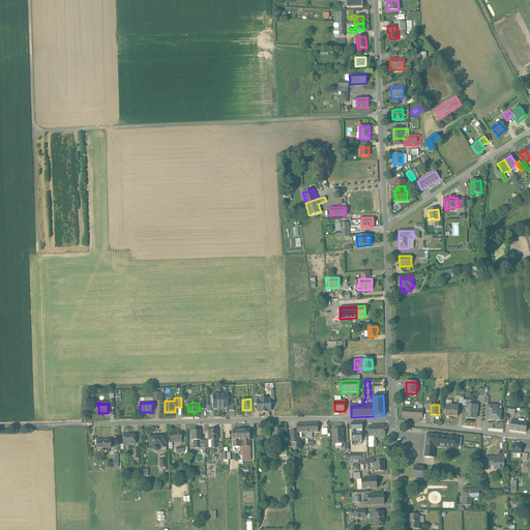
[(470,405),(466,405),(466,418),(476,418),(476,411),(477,411),(477,406),(470,405)]
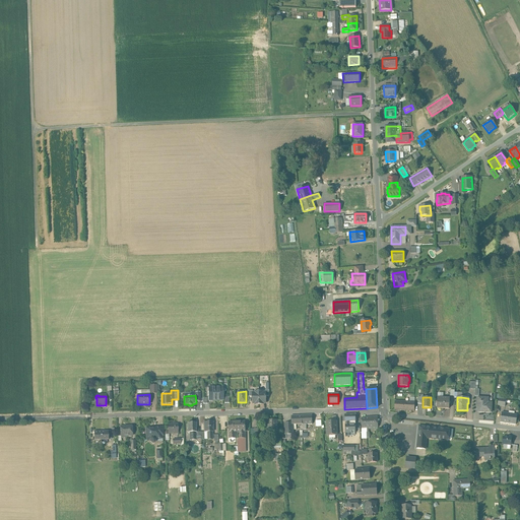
[(488,398),(478,397),(477,411),(491,412),(492,407),(488,406),(488,398)]
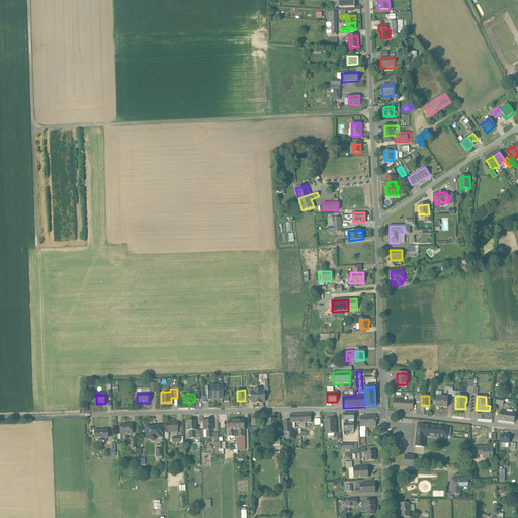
[(448,397),(436,397),(435,406),(447,407),(448,397)]
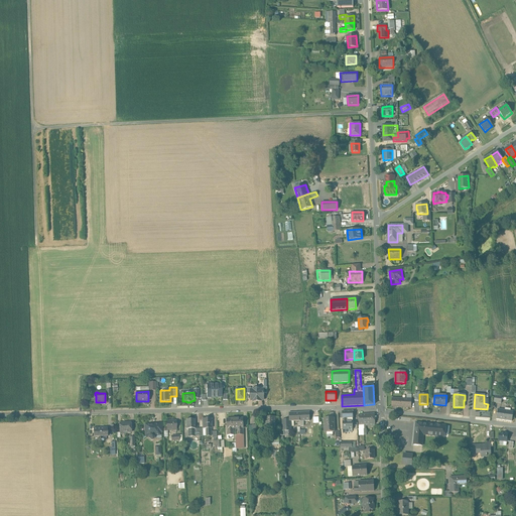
[(407,398),(392,397),(391,407),(411,408),(411,399),(410,399),(407,398)]
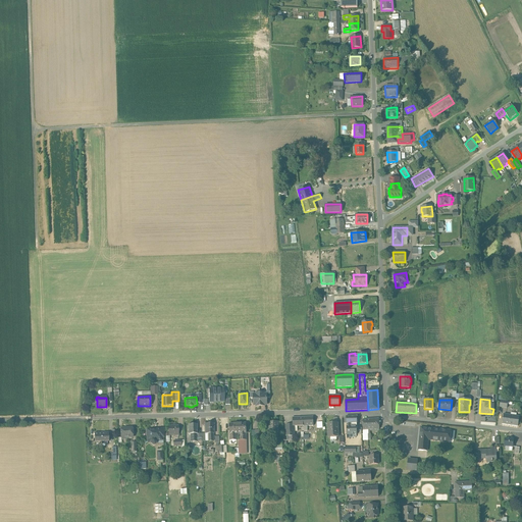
[(519,416),(504,414),(502,423),(518,425),(519,416)]
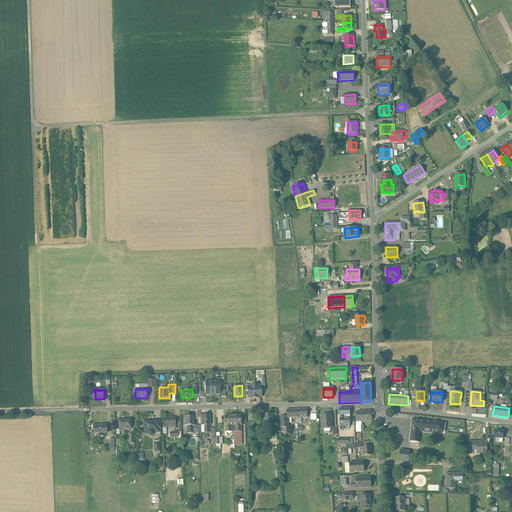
[(351,408),(340,408),(340,416),(340,427),(350,426),(350,415),(351,408)]
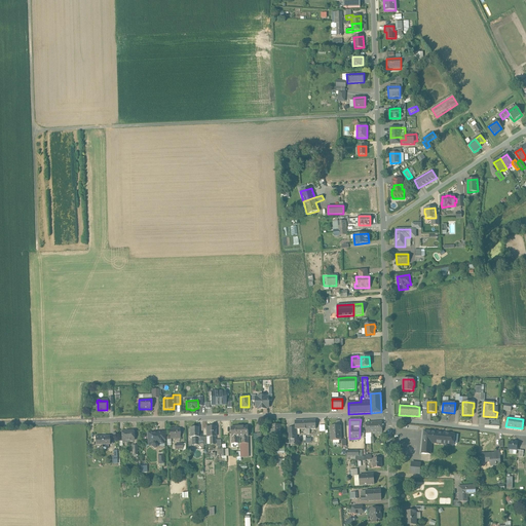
[(305,420),(295,420),(295,428),(295,429),(296,429),(305,429),(305,420)]
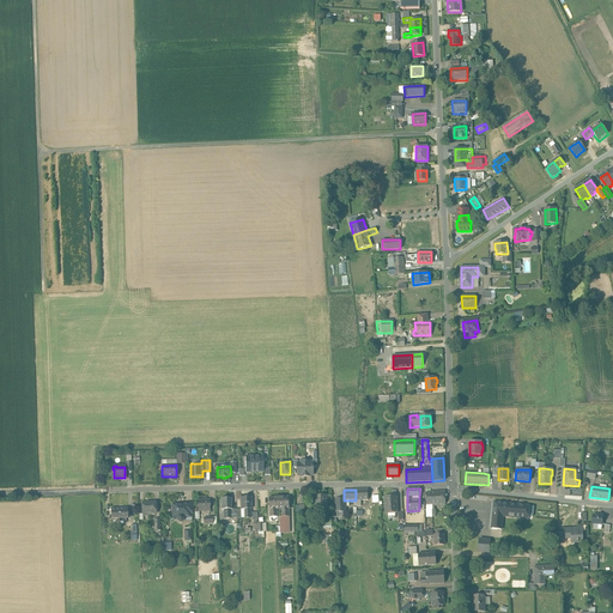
[(368,490),(356,490),(356,501),(356,505),(356,507),(360,507),(360,501),(368,501),(368,490)]
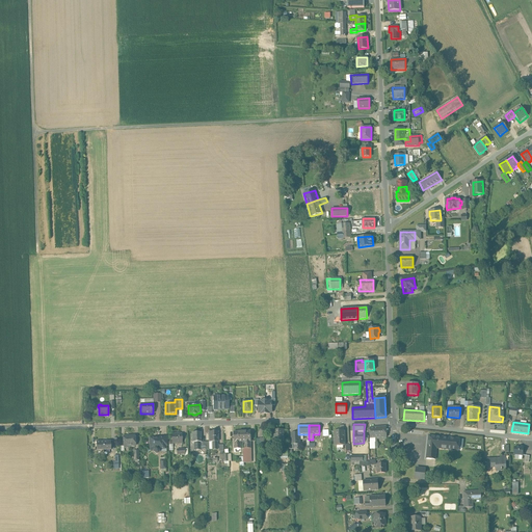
[(284,430),(274,430),(274,445),(284,445),(284,430)]
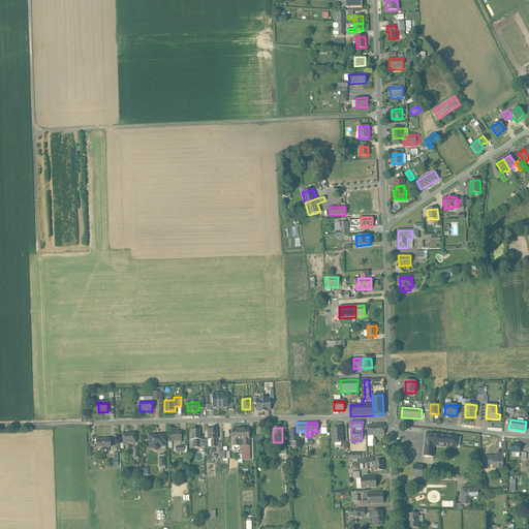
[(216,429),(208,430),(208,439),(210,439),(216,439),(217,439),(216,429)]
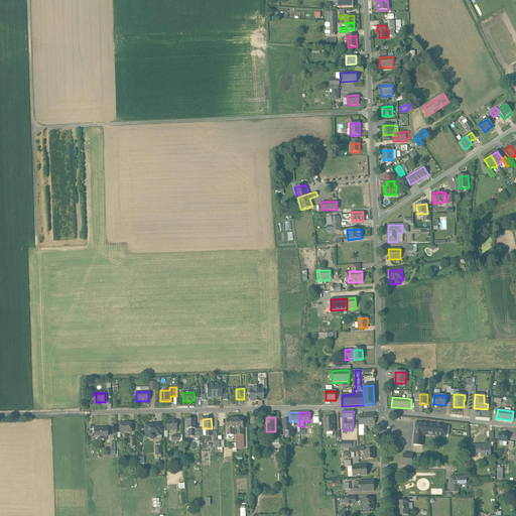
[(235,418),(227,418),(227,428),(228,428),(233,428),(235,428),(235,418)]
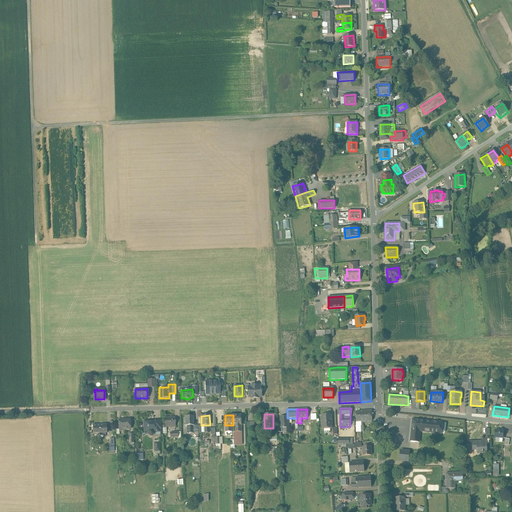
[(241,415),(233,415),(233,425),(235,425),(240,425),(241,425),(241,415)]
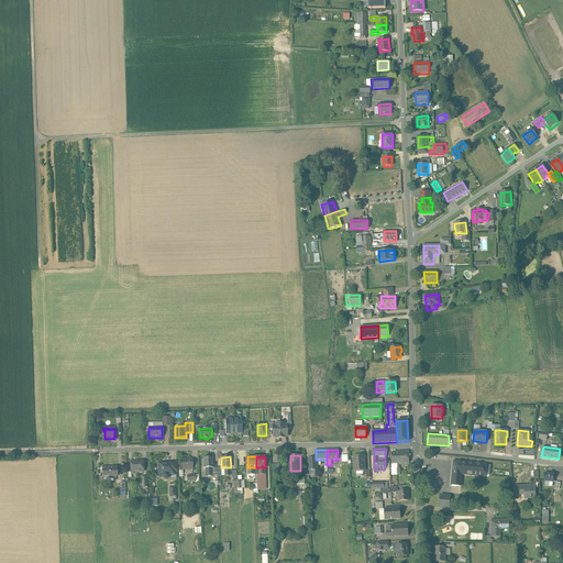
[(363,474),(365,471),(364,456),(354,456),(354,472),(356,474),(363,474)]
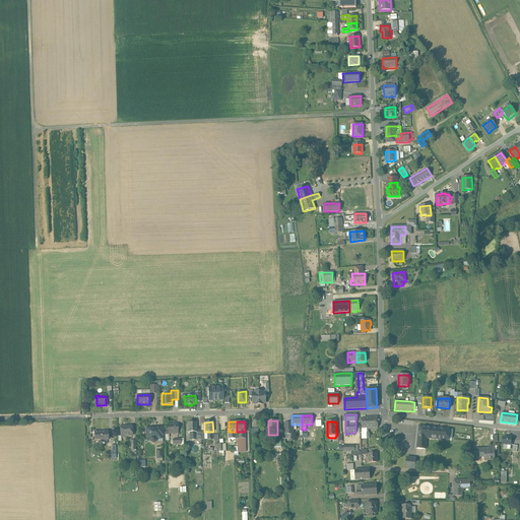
[(196,423),(187,423),(188,433),(190,433),(196,432),(196,423)]
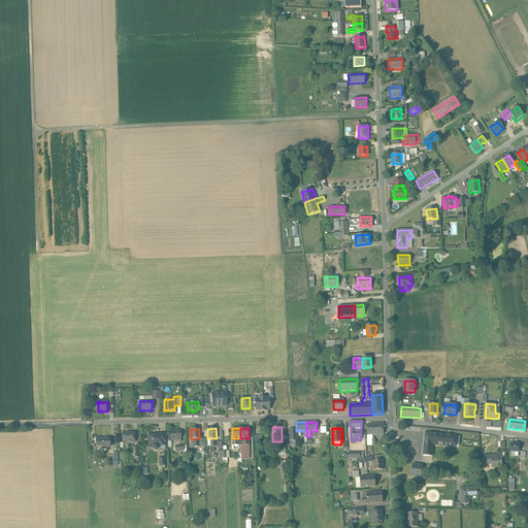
[(180,431),(175,431),(170,431),(170,440),(180,439),(180,431)]
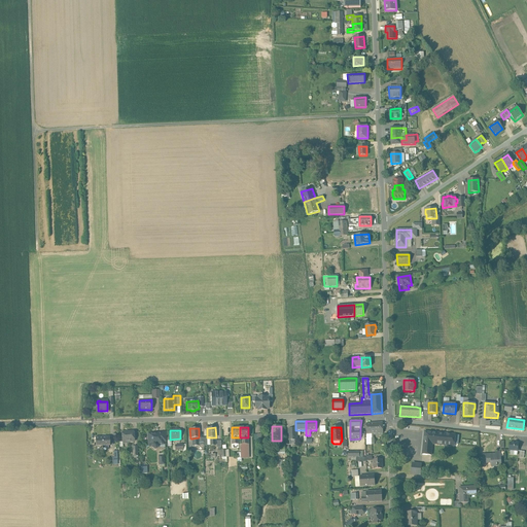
[(134,431),(123,432),(123,442),(124,442),(125,443),(128,443),(129,442),(134,442),(134,431)]
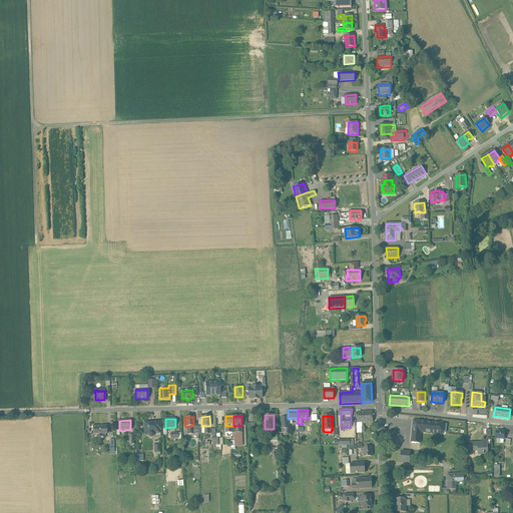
[(444,424),(413,420),(411,443),(420,444),(421,432),(443,435),(444,424)]
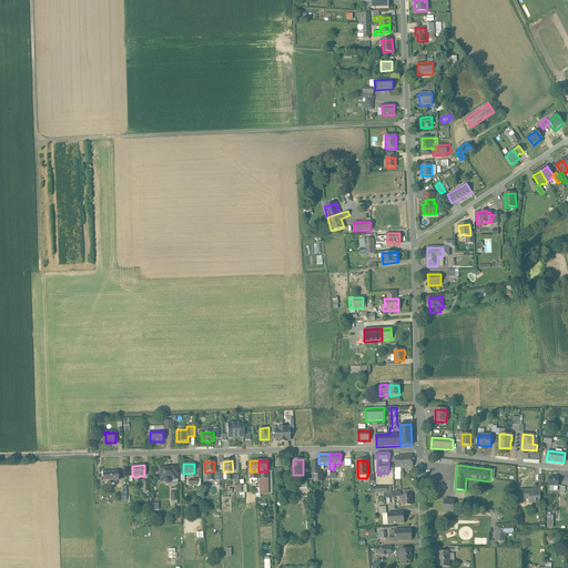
[(169,467),(160,467),(160,478),(163,478),(163,482),(166,484),(168,484),(172,479),(175,478),(175,476),(179,476),(179,473),(172,473),(172,466),(171,467),(169,467)]
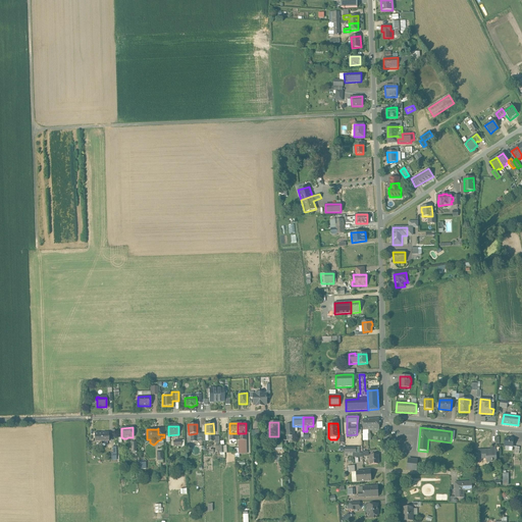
[(514,438),(509,438),(509,439),(505,438),(504,446),(506,446),(506,450),(509,451),(509,447),(513,447),(514,438)]
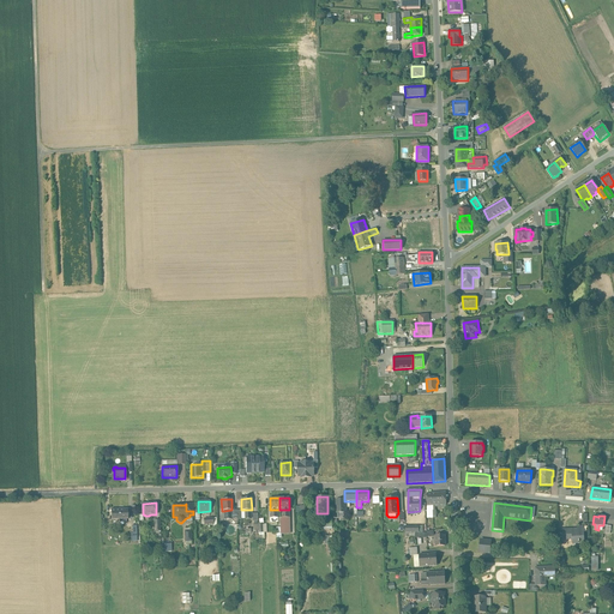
[(289,517),(282,517),(281,518),(281,527),(276,527),(276,534),(289,534),(289,517)]
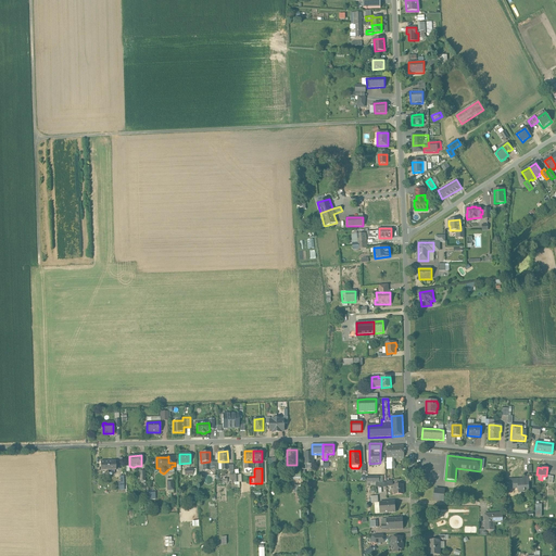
[(387,482),(379,482),(379,477),(367,477),(367,482),(367,485),(376,485),(376,487),(387,487),(387,482)]
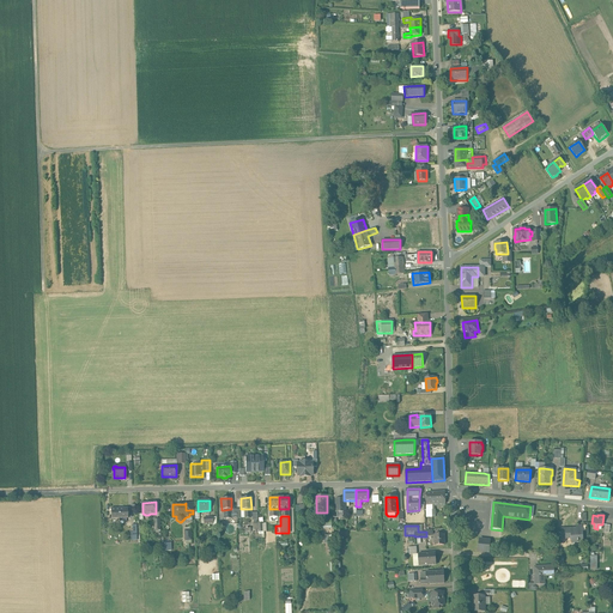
[(576,529),(560,529),(562,539),(570,539),(570,542),(582,542),(582,526),(576,527),(576,529)]
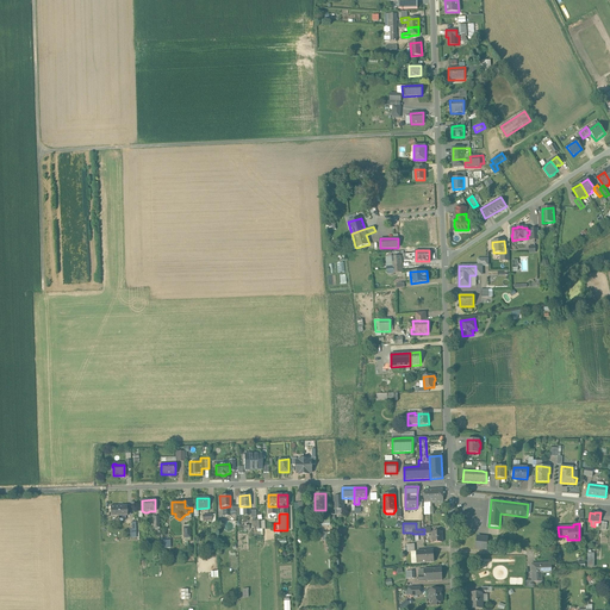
[(441,531),(433,533),(433,537),(433,543),(442,542),(441,531)]
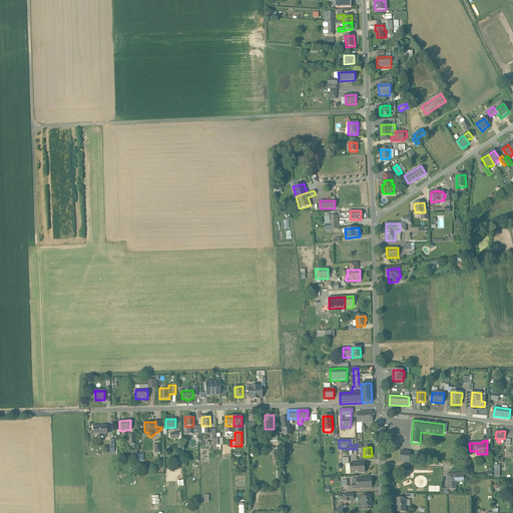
[(410,453),(401,452),(400,461),(409,462),(410,453)]
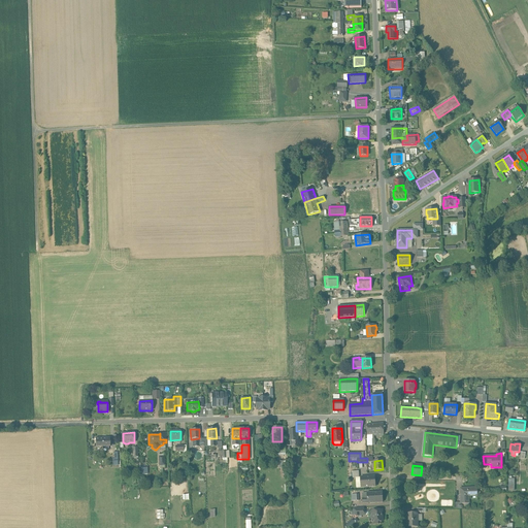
[(374,476),(360,477),(361,488),(375,487),(374,476)]
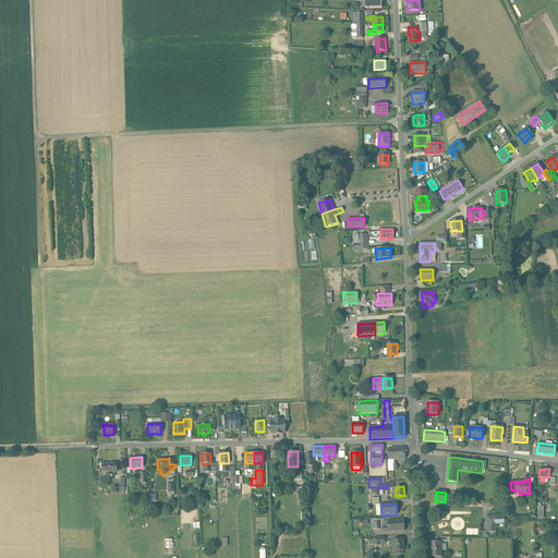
[(504,516),(485,516),(486,530),(486,532),(495,532),(494,521),(504,521),(504,516)]
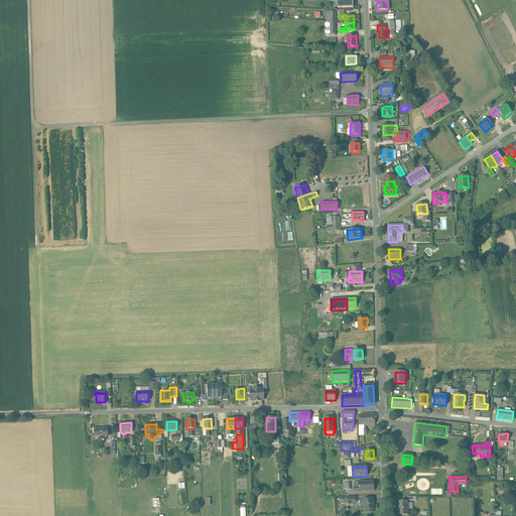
[(373,481),(359,482),(359,487),(360,491),(374,490),(373,481)]
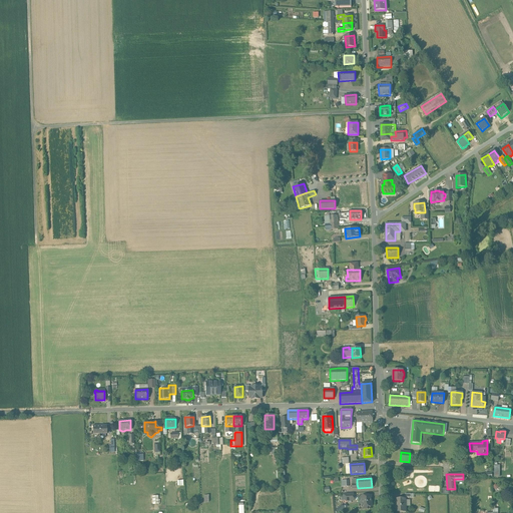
[(371,496),(362,496),(363,503),(362,503),(362,509),(368,509),(368,507),(372,507),(371,496)]
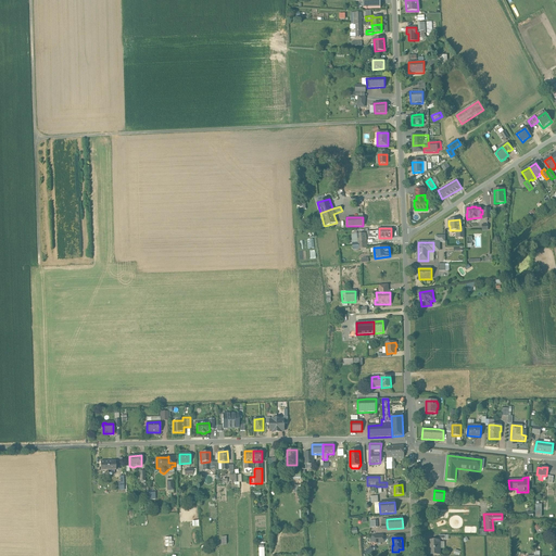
[(439,540),(429,541),(429,555),(440,555),(439,540)]
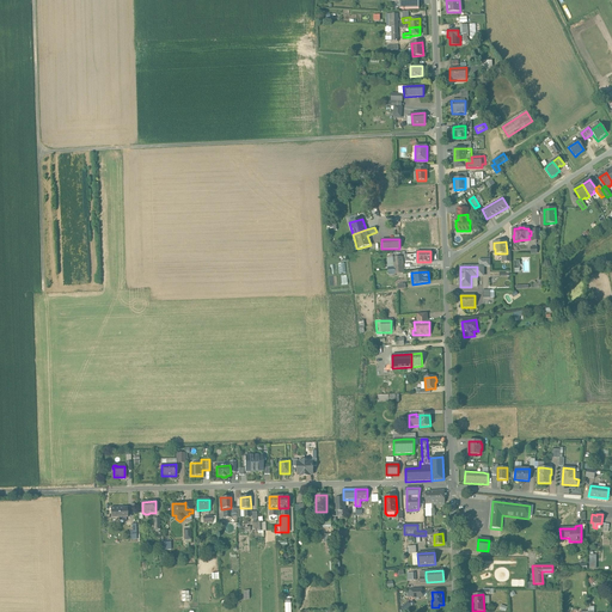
[(401,609),(404,611),(411,606),(408,601),(401,609)]
